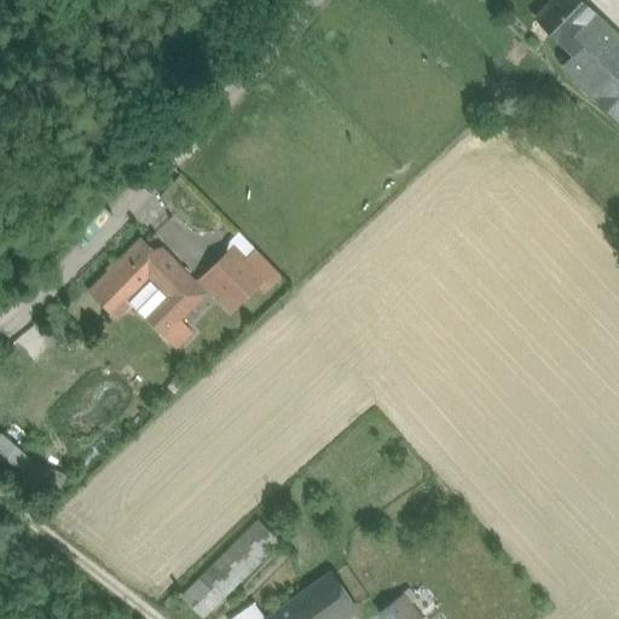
[(578,0),(559,0),(543,17),(582,56),(608,28),(578,0)]
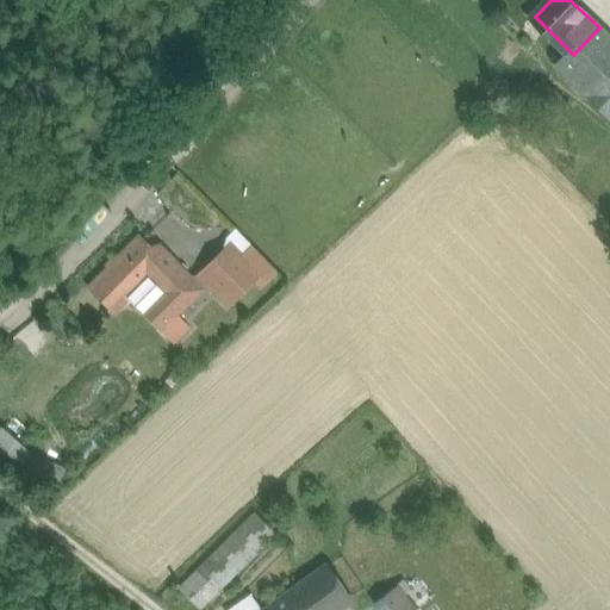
[(609,38),(599,27),(573,55),(597,79),(609,64),(609,38)]
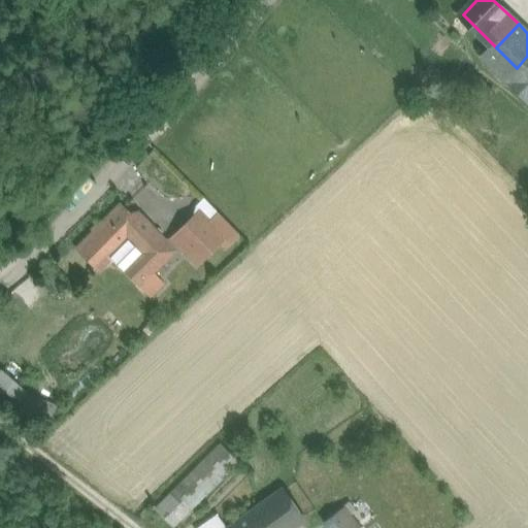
[(527,56),(517,68),(505,79),(527,101),(527,56)]
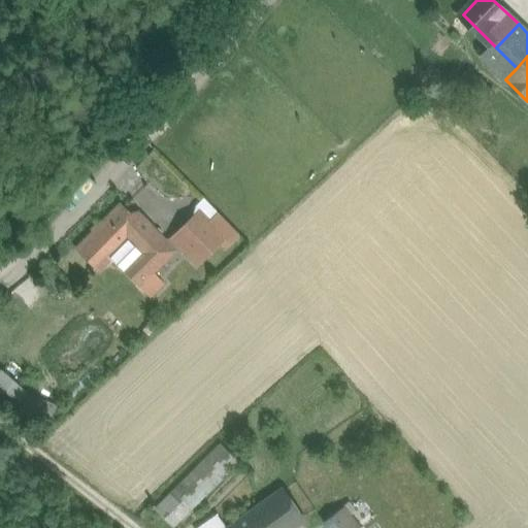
[(173,251),(137,213),(130,216),(121,206),(79,248),(100,268),(110,258),(124,270),(126,267),(141,283),(173,251)]
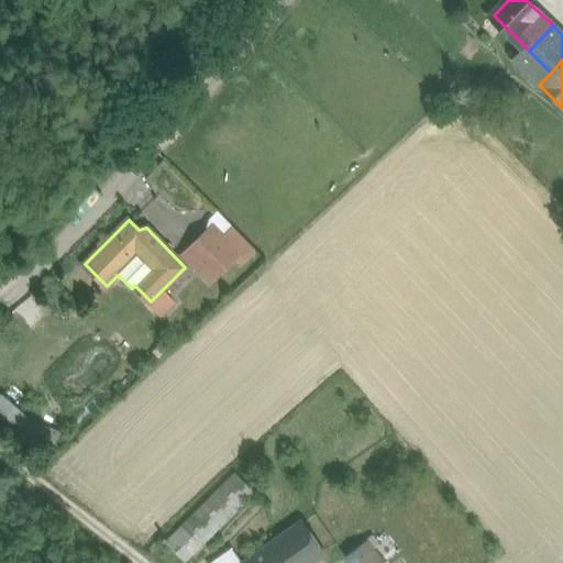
[(213,227),(186,254),(210,279),(238,252),(213,227)]
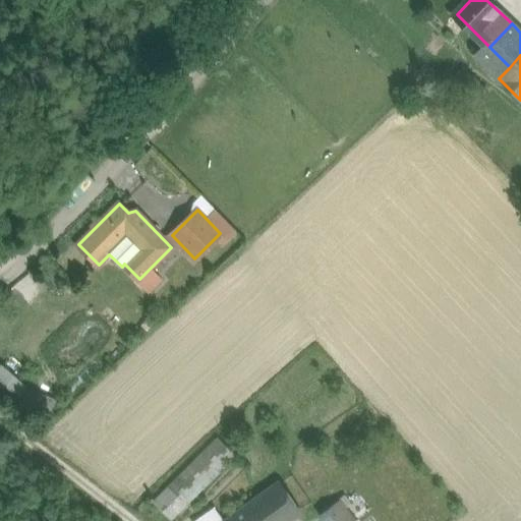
[(217,438),(154,502),(172,520),(236,456),(217,438)]
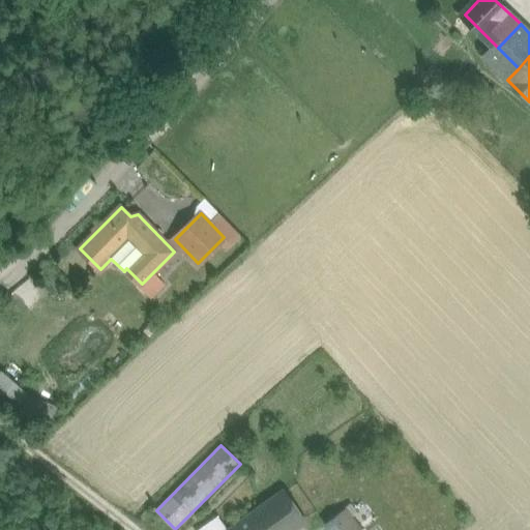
[(285,492),(231,529),(227,529),(218,519),(201,529),(291,529),(304,521),(285,492)]
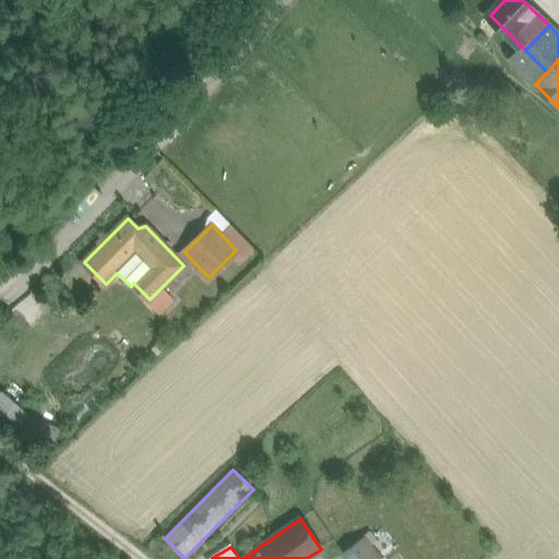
[(363,537),(342,554),(345,558),(357,558),(371,548),(363,537)]
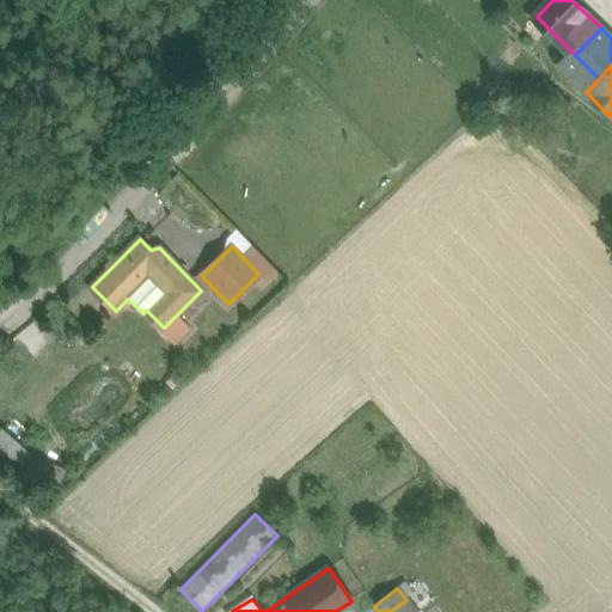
[(414,611),(407,600),(391,611),(414,611)]
